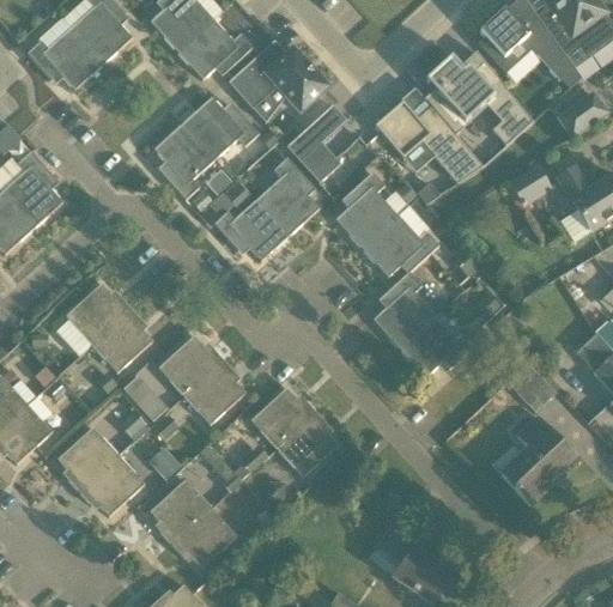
[(82,0),(62,18),(70,26),(103,62),(132,37),(116,19),(123,13),(111,0),(82,0)]
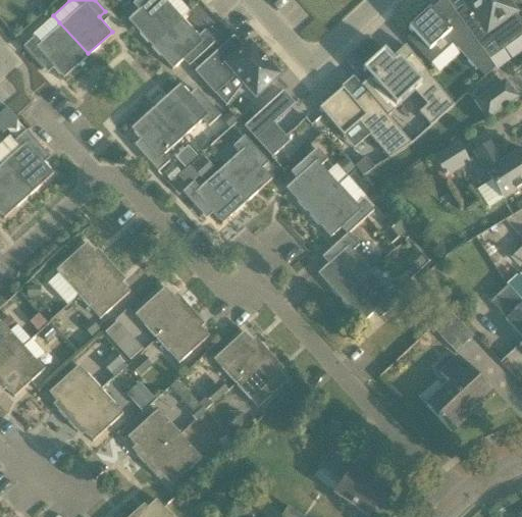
[(142,4),(138,8),(127,17),(150,42),(180,14),(167,0),(138,0),(142,4)]
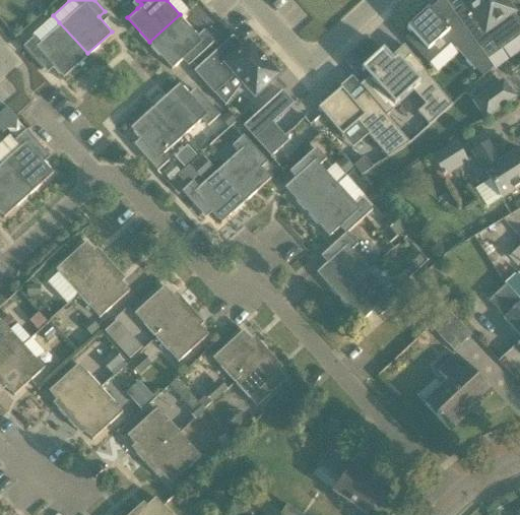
[(461,0),(466,7),(456,14),(473,39),(486,29),(499,46),(519,30),(519,26),(510,12),(513,10),(505,0),(461,0)]
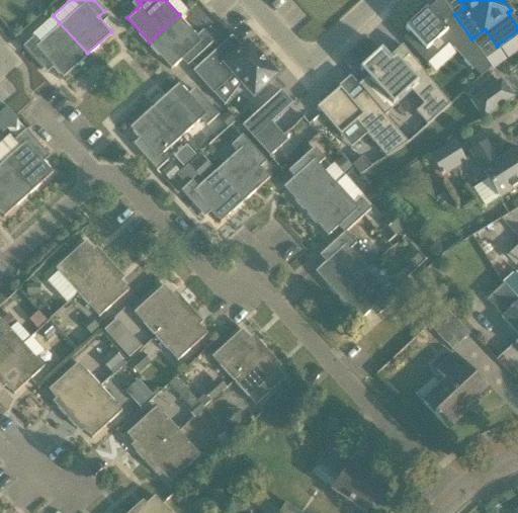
[(437,19),(427,8),(426,6),(405,25),(409,29),(403,35),(426,61),(427,60),(426,59),(446,39),(471,67),(472,66),(483,57),(489,65),(479,73),(480,74),(491,65),(471,38),(454,14),(449,8),(448,9),(437,19)]
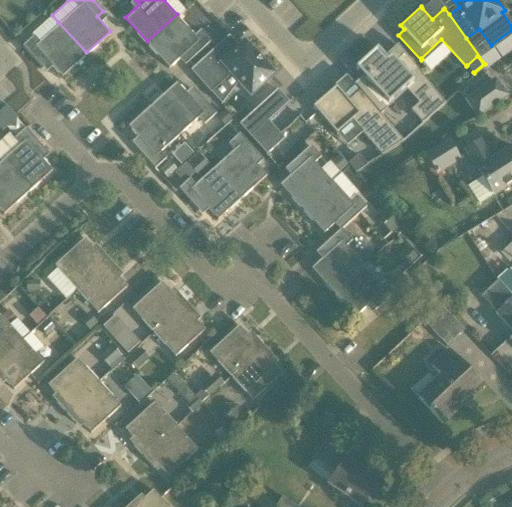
[(177,14),(147,41),(168,65),(183,53),(188,59),(211,39),(200,27),(194,33),(177,14)]
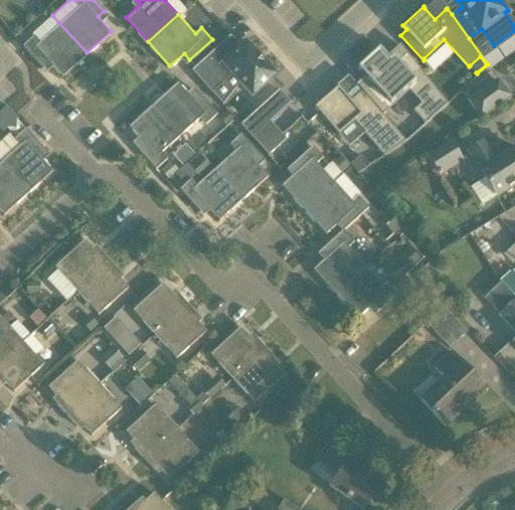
[(87,52),(58,22),(39,39),(34,33),(22,43),(42,66),(49,60),(62,74),(87,52)]
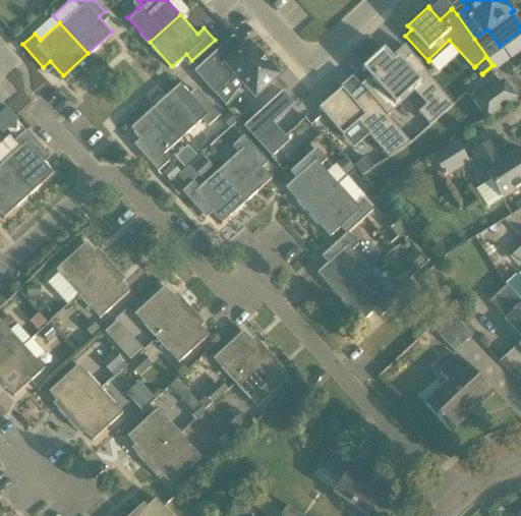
[(254,95),(279,73),(248,40),(242,45),(232,35),(193,70),(214,93),(235,73),(254,95)]
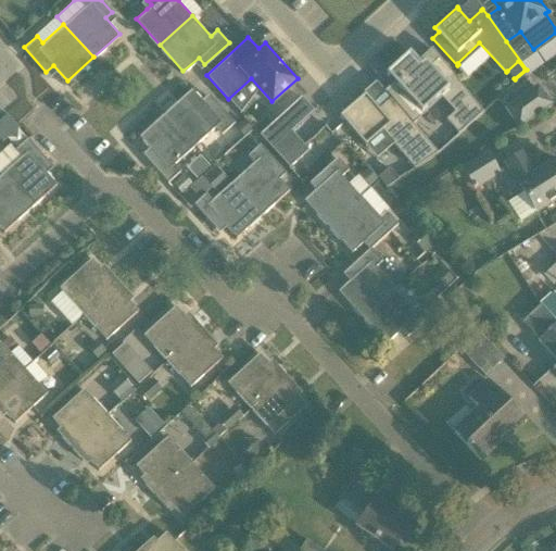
[(413,122),(416,119),(414,116),(442,91),(455,105),(444,115),(459,130),(468,122),(482,110),(482,109),(447,66),(431,46),(416,59),(408,50),(396,61),(389,69),(394,74),(393,75),(400,82),(395,86),(394,85),(393,84),(392,84),(391,84),(390,84),(389,84),(389,85),(384,89),(413,122)]
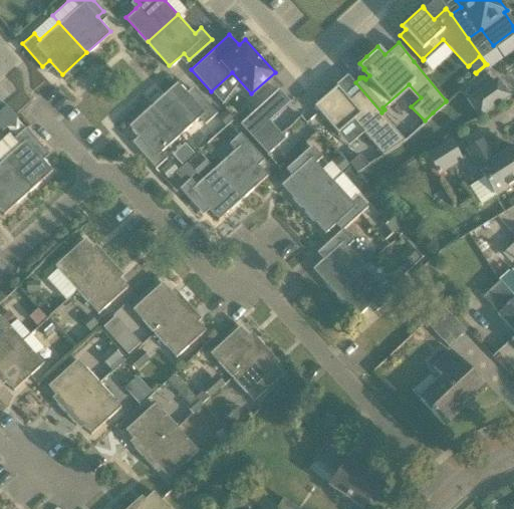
[(496,74),(465,97),(479,115),(510,92),(496,74)]
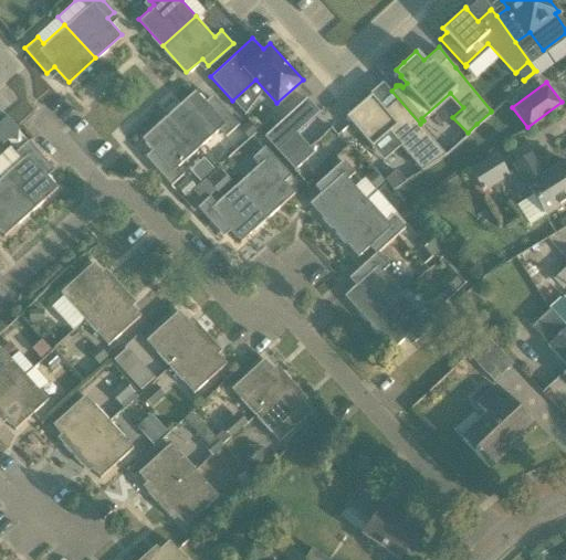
[(168,113),(198,146),(220,127),(226,134),(239,123),(216,98),(209,104),(195,88),(168,113)]
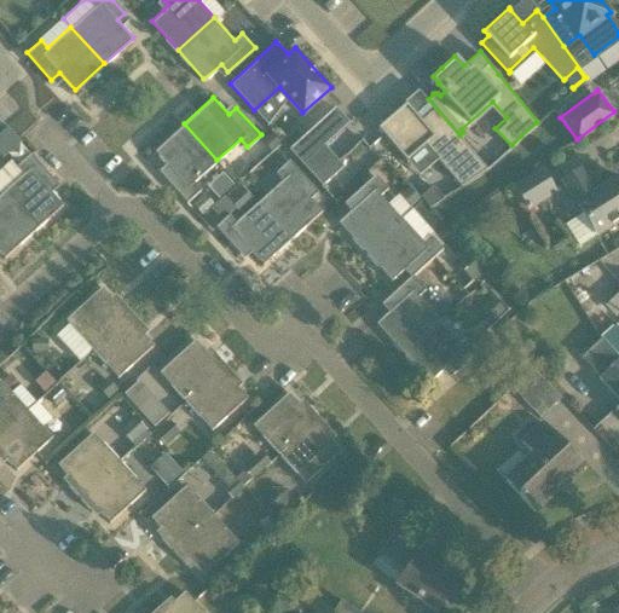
[(302,162),(324,143),(348,120),(335,105),(288,148),(302,162)]
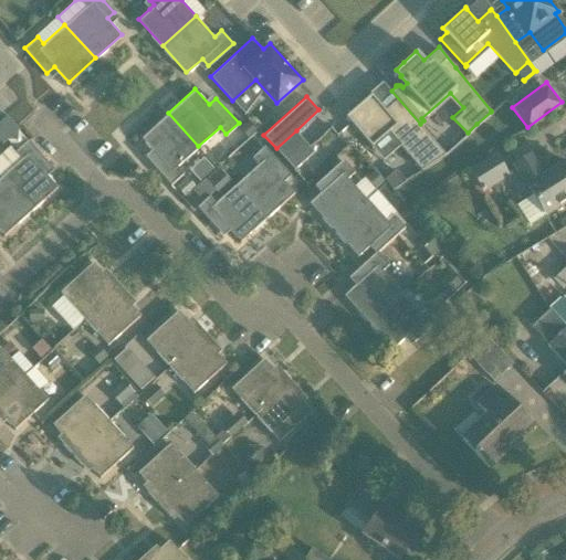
[(388,130),(398,143),(421,169),(444,154),(420,124),(397,97),(385,108),(374,96),(367,102),(365,98),(345,115),(371,146),(388,130)]
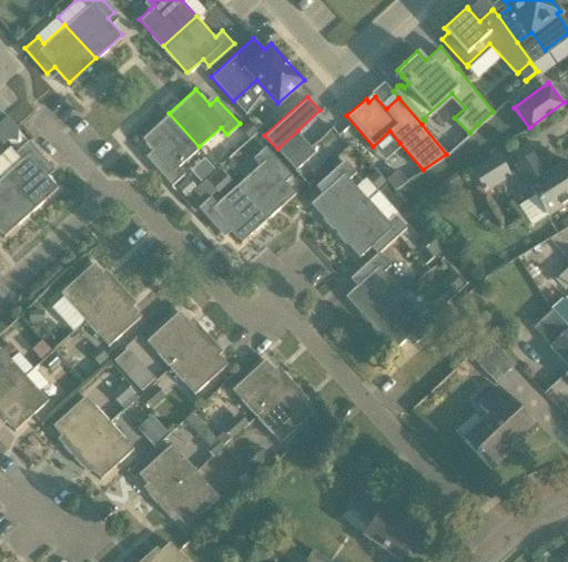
[(7,113),(0,119),(0,139),(2,142),(19,128),(7,113)]
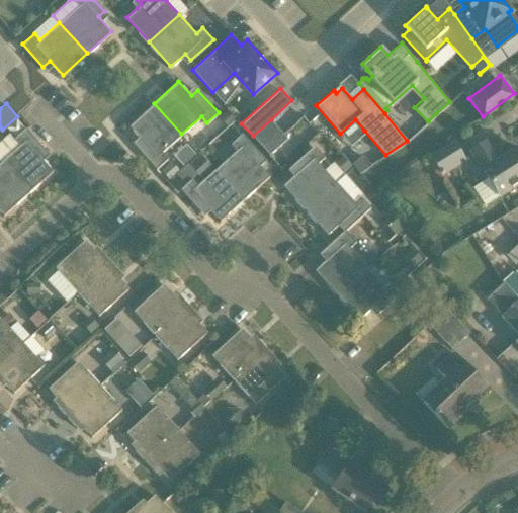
[(137,146),(156,168),(168,158),(162,151),(181,134),(154,103),(130,125),(143,140),(137,146)]
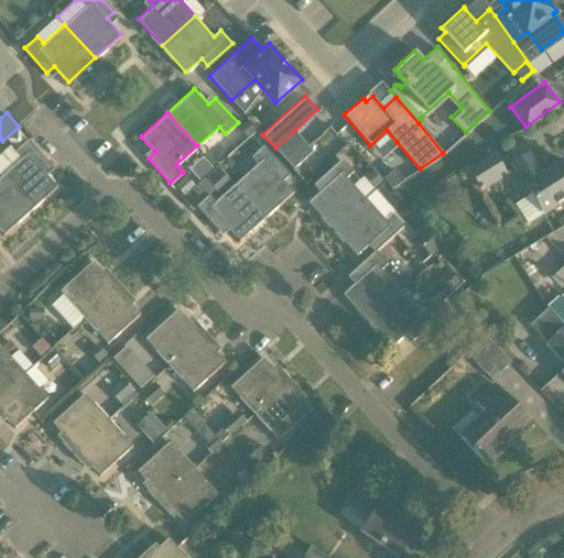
[(240,126),(248,134),(258,126),(250,117),(240,126)]
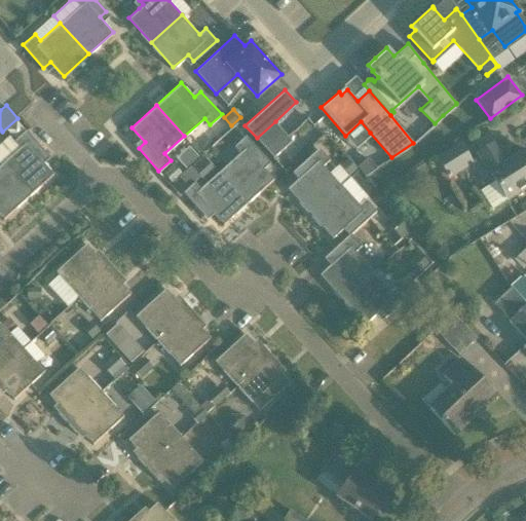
[(275,121),(257,138),(273,156),(292,140),(283,129),(275,121)]
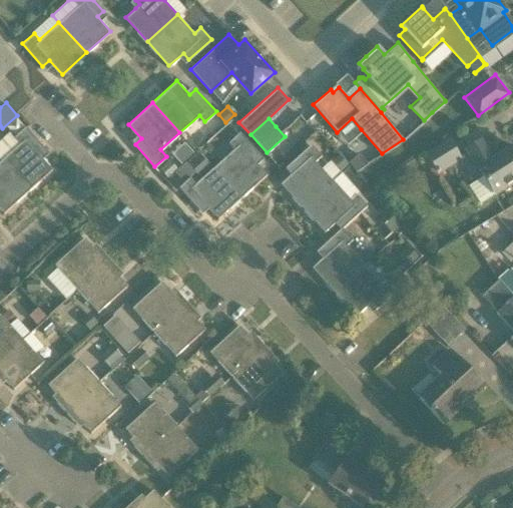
[(20,142),(0,160),(28,190),(52,168),(39,153),(45,148),(25,125),(14,136),(20,142)]
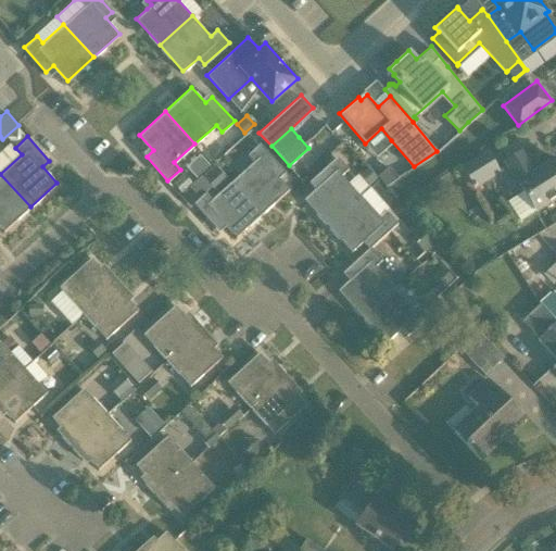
[(289,188),(275,173),(281,166),(260,142),(248,153),(253,160),(232,179),(263,212),(289,188)]
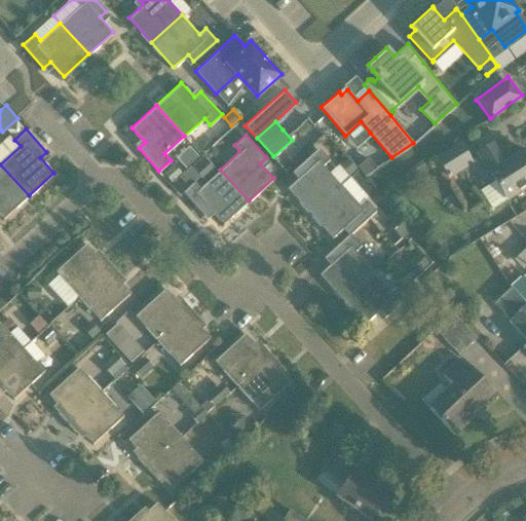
[(490,171),(506,197),(525,185),(525,148),(504,161),(491,142),(478,151),(490,171)]
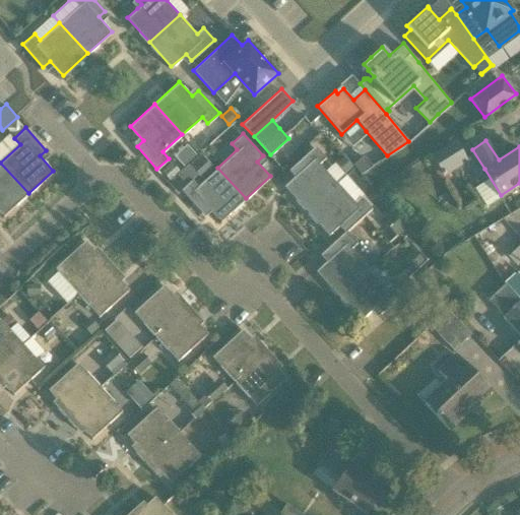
[(466,157),(455,141),(433,155),(444,173),(466,157)]
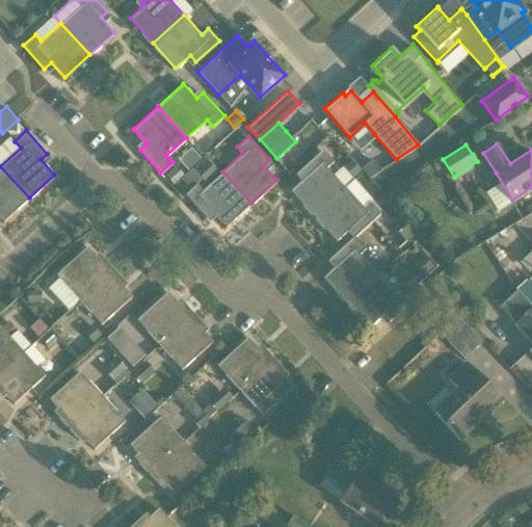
[(306,176),(291,189),(313,214),(344,186),(326,166),(334,160),(322,149),(299,169),(306,176)]
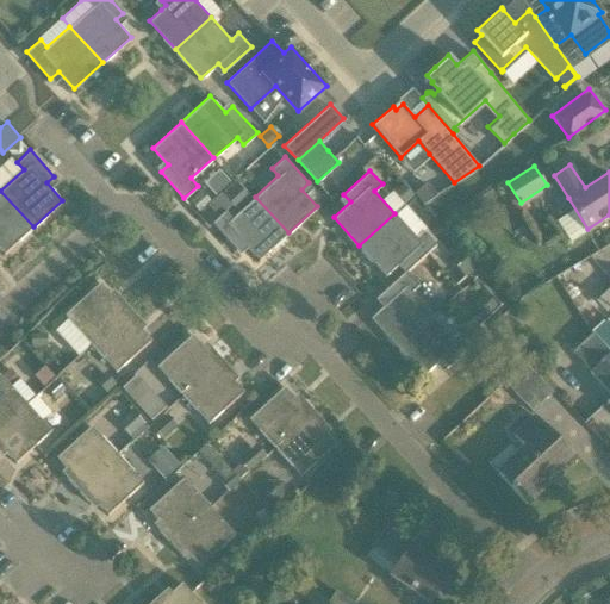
[(237,179),(223,192),(237,207),(251,194),(237,179)]
